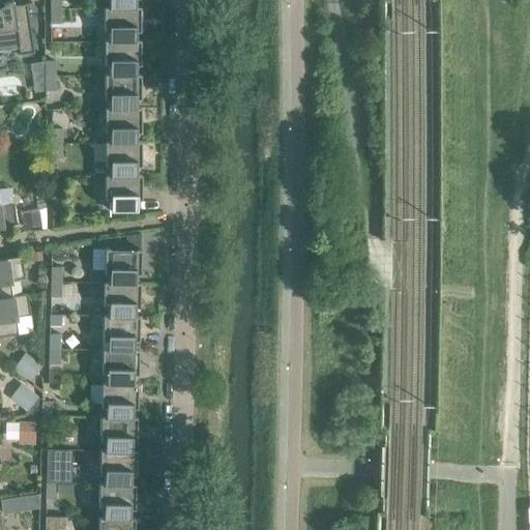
[(49,0),(50,9),(60,9),(59,0),(49,0)]
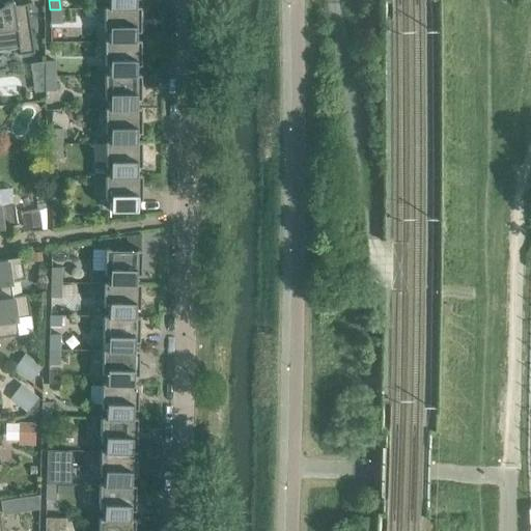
[(107,0),(108,7),(108,8),(135,8),(135,7),(135,0),(107,0)]
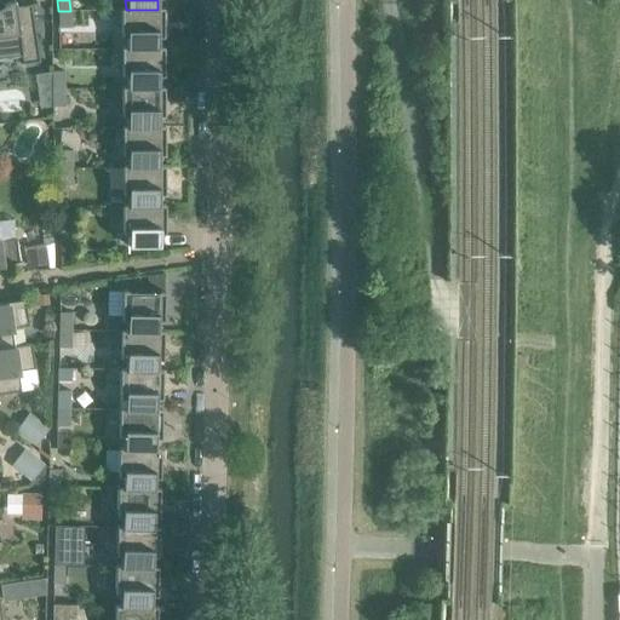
[(21,63),(22,64),(39,62),(30,5),(3,9),(3,7),(3,5),(1,4),(0,3),(0,1),(0,57),(21,55),(22,63),(21,63)]
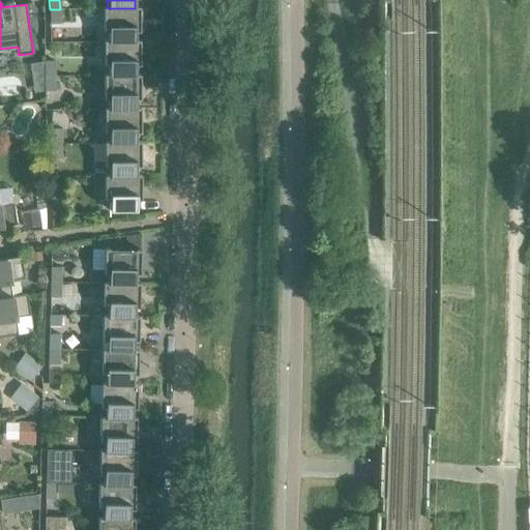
[(108,32),(108,40),(108,42),(135,42),(135,40),(135,32),(139,32),(139,7),(135,7),(135,8),(108,8),(108,7),(104,7),(104,32),(108,32)]
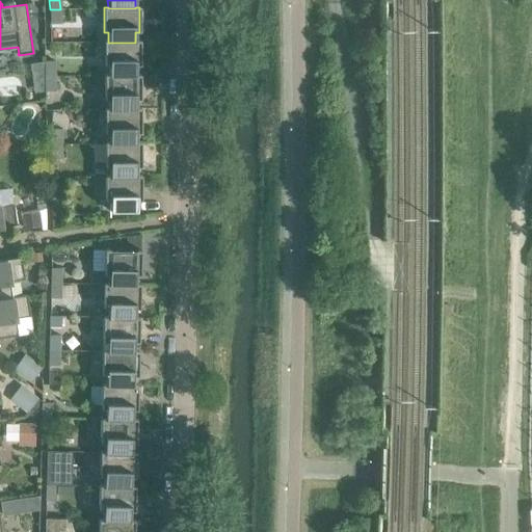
[(60,9),(50,9),(50,24),(60,24),(60,9)]
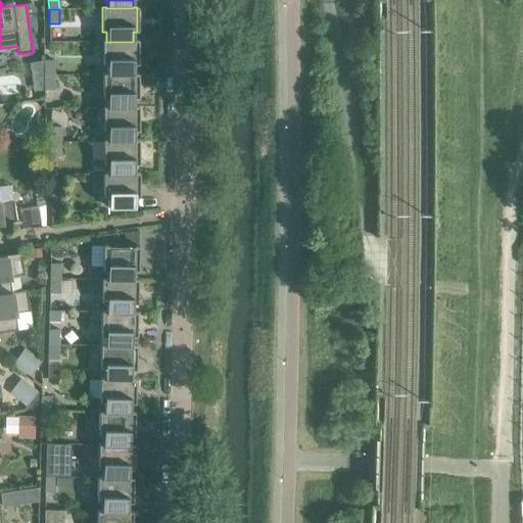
[(106,64),(107,74),(107,75),(134,75),(134,74),(133,64),(138,64),(137,40),(133,40),(133,42),(106,42),(106,40),(102,40),(102,64),(106,64)]
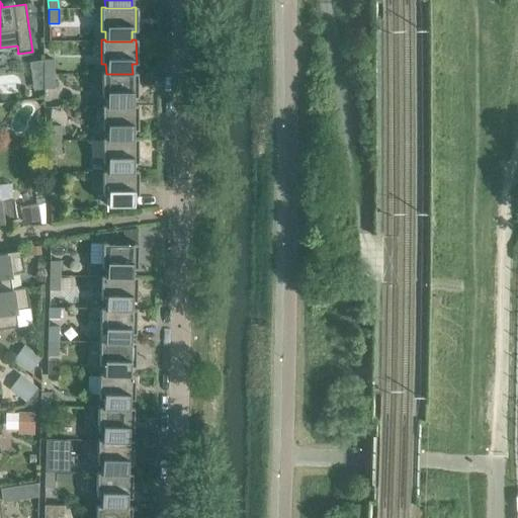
[(42,60),(42,75),(53,75),(53,60),(42,60)]
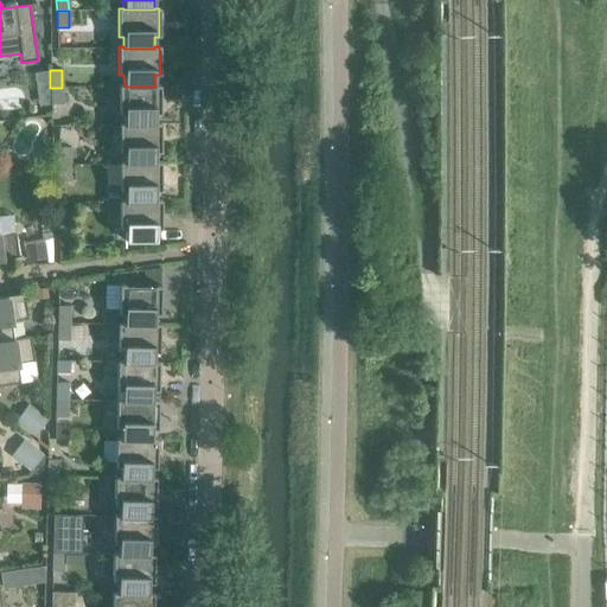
[(125,114),(125,125),(125,126),(155,126),(155,123),(155,114),(160,114),(160,85),(155,85),(155,87),(125,87),(125,85),(119,85),(119,114),(125,114)]
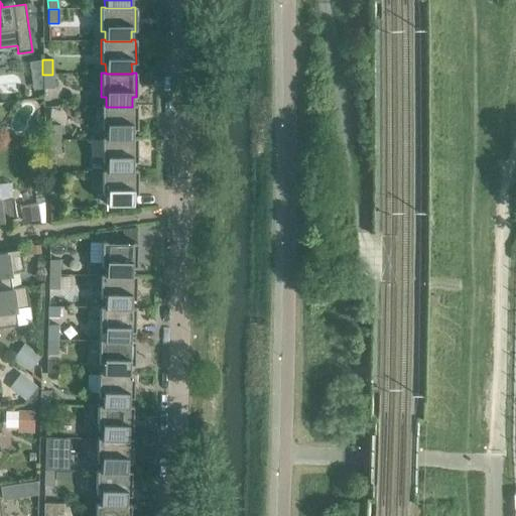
[(52,75),(42,75),(42,89),(52,89),(52,75)]
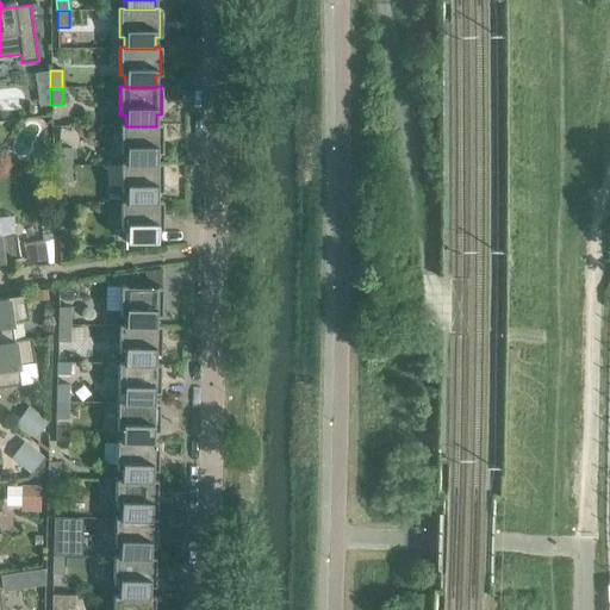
[(0,124),(0,138),(5,142),(12,130),(0,124)]
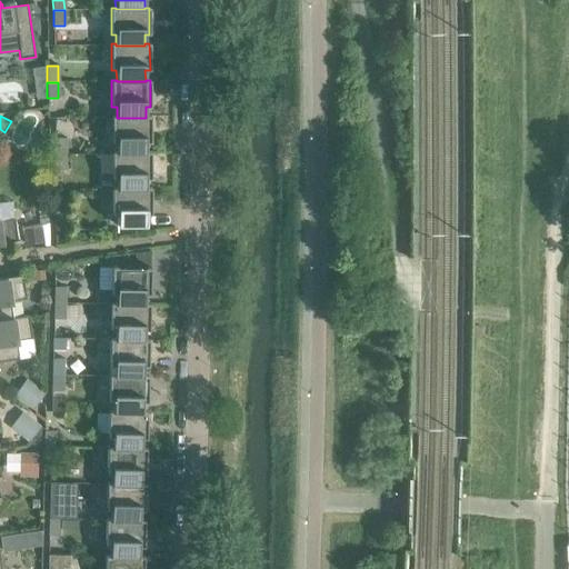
[(117,143),(117,152),(117,153),(146,153),(146,152),(146,142),(150,142),(150,116),(146,116),(146,118),(117,118),(117,117),(111,117),(111,143),(117,143)]
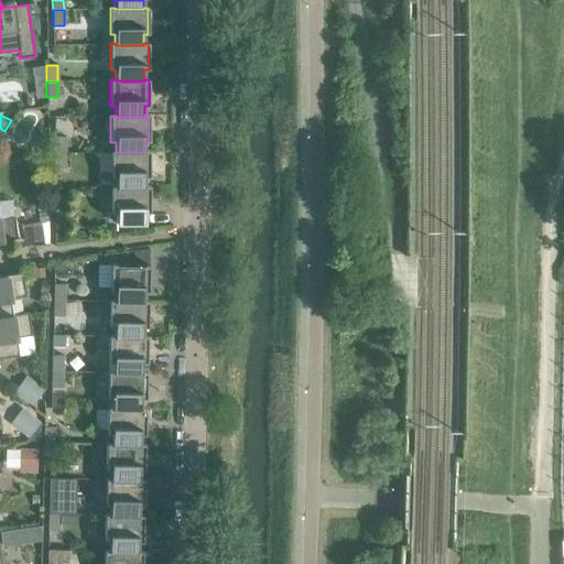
[(54,137),(54,153),(65,153),(65,137),(54,137)]
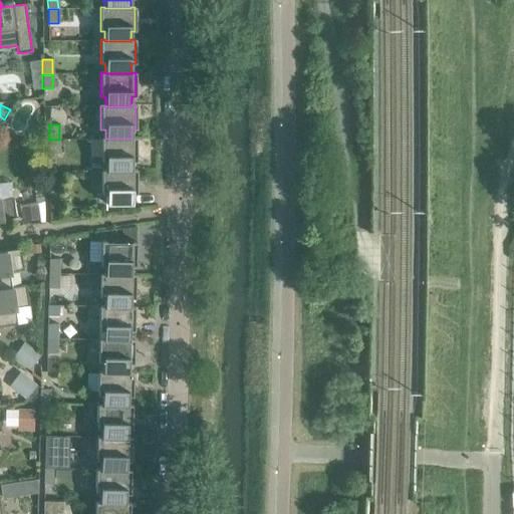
[(105,162),(105,170),(105,172),(132,172),(132,170),(132,162),(136,162),(136,138),(132,138),(132,139),(105,139),(105,138),(101,138),(101,162),(105,162)]
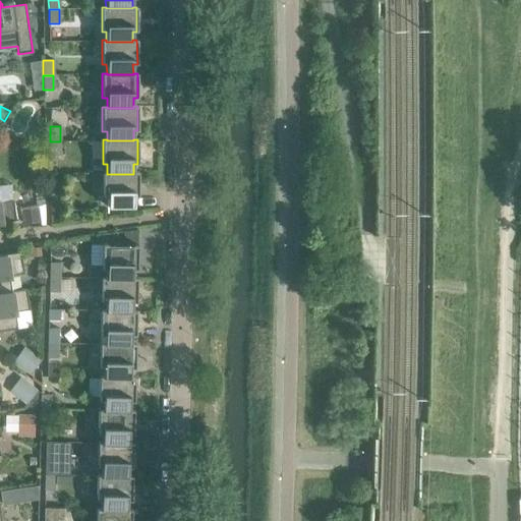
[(60,141),(50,141),(50,156),(60,156),(60,141)]
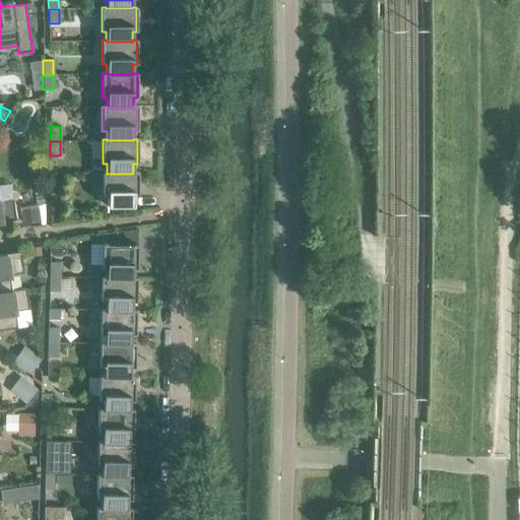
[(107,174),(107,172),(103,172),(103,196),(107,196),(107,207),(134,207),(133,196),(138,196),(138,172),(133,172),(133,174),(107,174)]
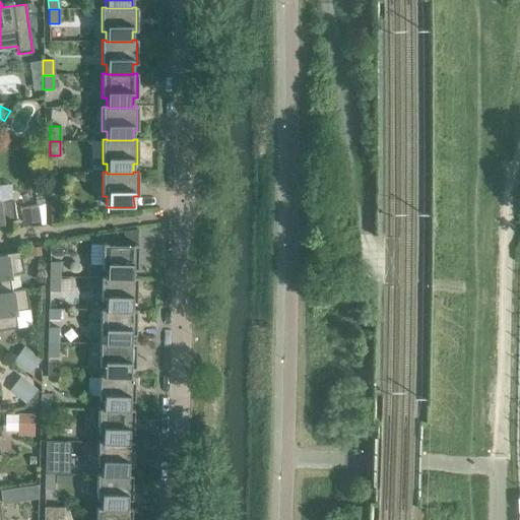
[(43,193),(35,194),(37,204),(44,203),(43,193)]
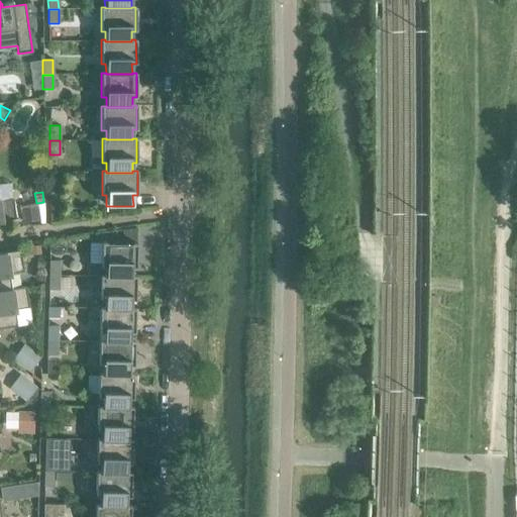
[(49,192),(49,207),(60,207),(60,192),(49,192)]
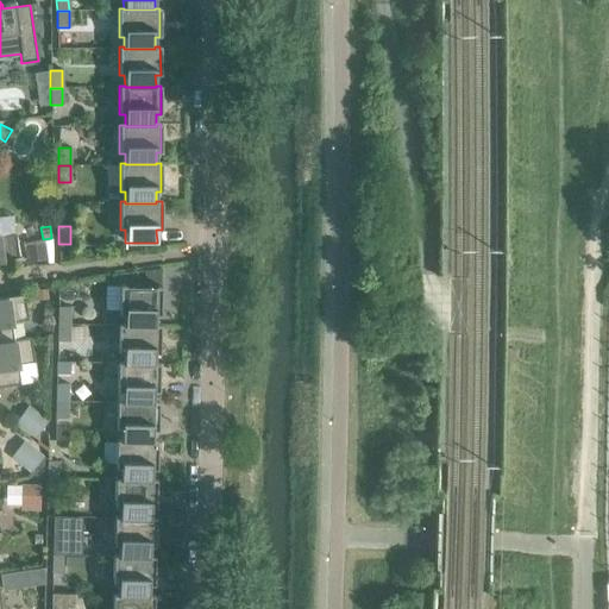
[(0,262),(20,259),(19,257),(18,258),(14,234),(0,236),(0,262)]
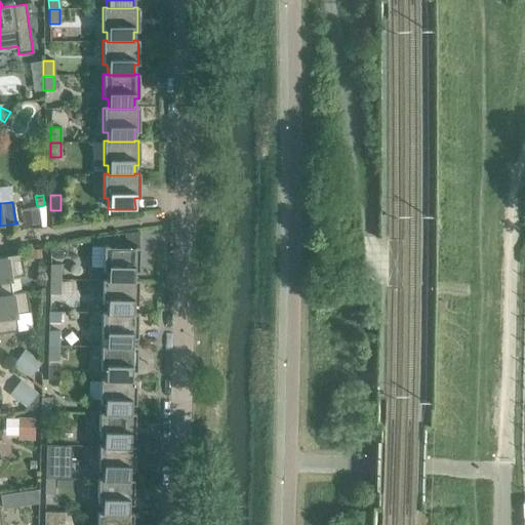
[(36,206),(21,209),(24,226),(39,224),(36,206)]
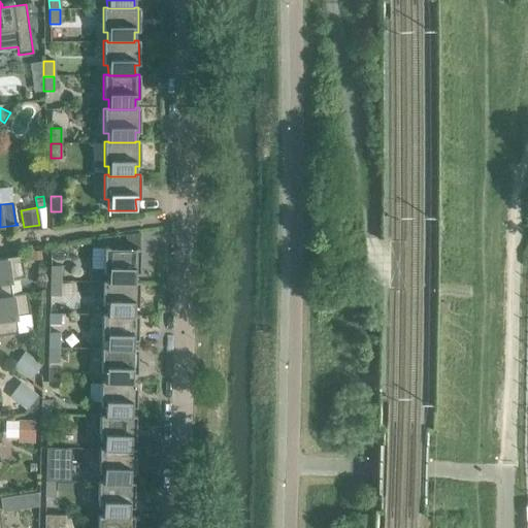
[(107,272),(107,281),(107,283),(134,283),(134,282),(134,273),(139,273),(139,249),(103,248),(103,272),(107,272)]
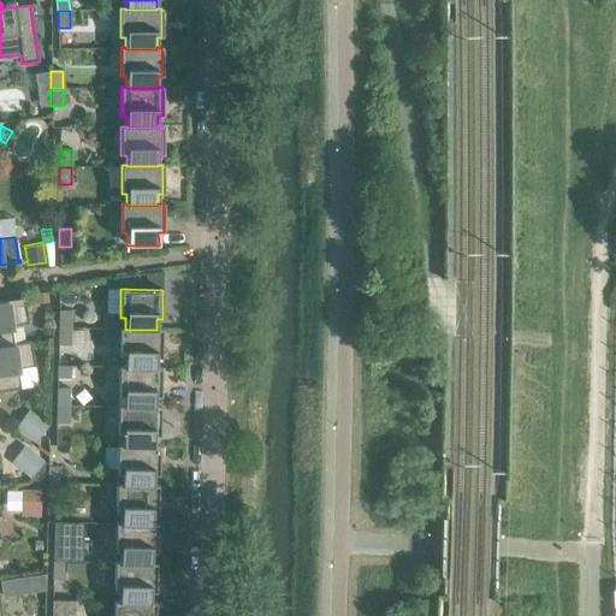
[(47,292),(34,294),(35,304),(48,302),(47,292)]
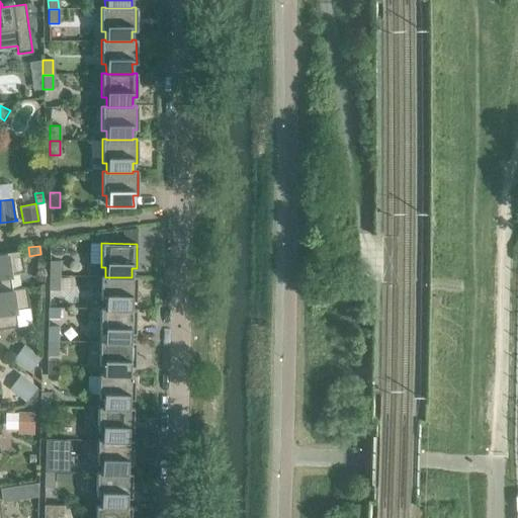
[(0,291),(11,290),(11,289),(9,274),(23,272),(20,252),(21,252),(21,251),(0,254),(0,291)]
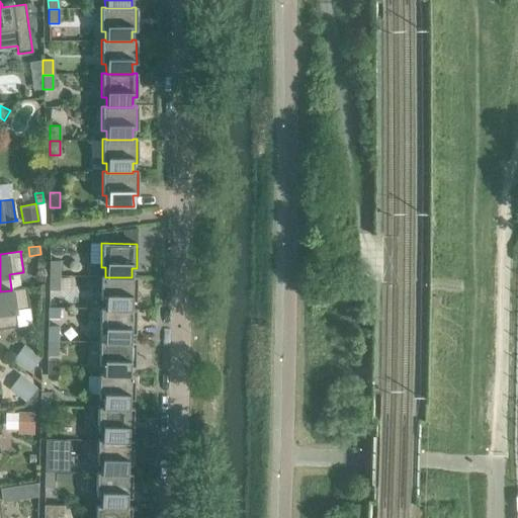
[(49,261),(49,276),(59,276),(59,261),(49,261)]
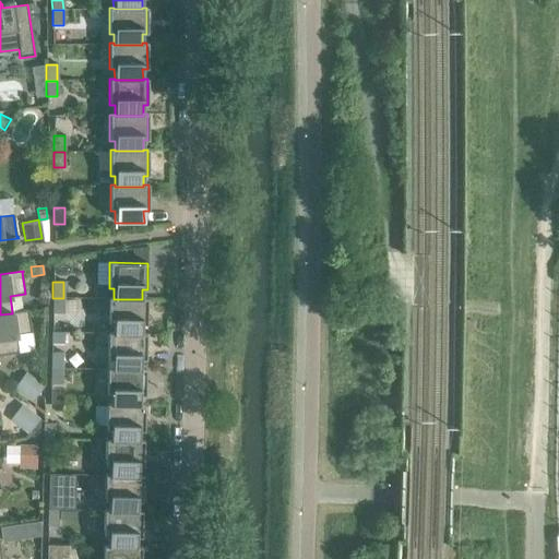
[(113,323),(113,333),(113,334),(141,335),(141,333),(142,324),(146,324),(146,298),(142,298),(142,299),(114,299),(114,297),(109,297),(108,323),(113,323)]
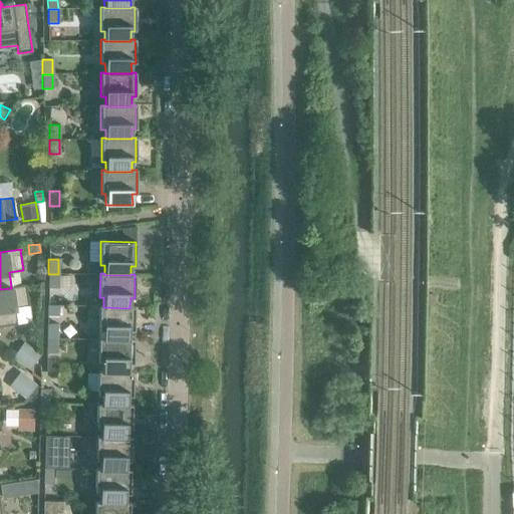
[(58,274),(48,274),(48,288),(58,288),(58,276),(58,274)]
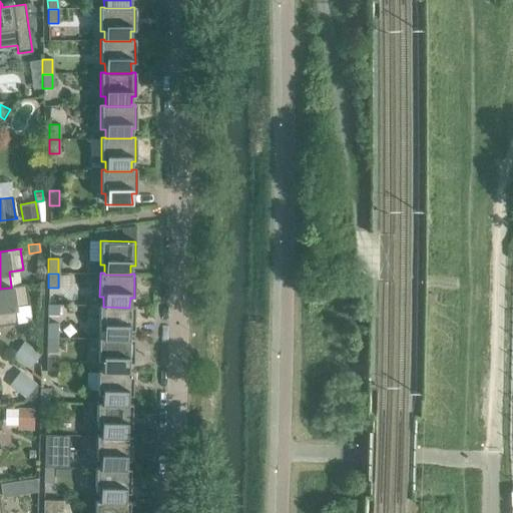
[(58,276),(58,288),(70,288),(70,276),(58,276)]
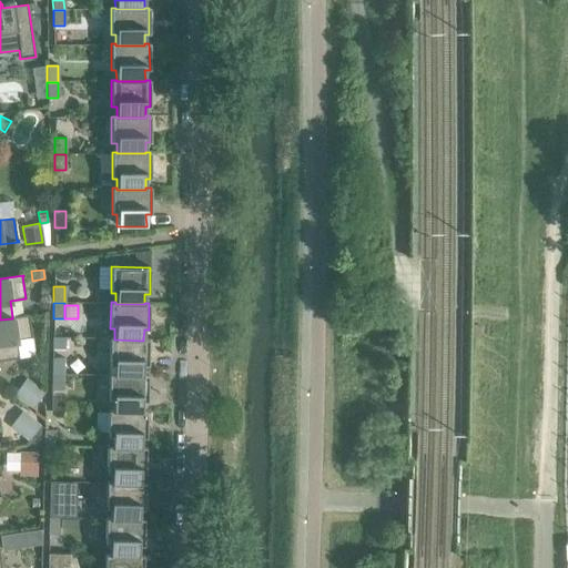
[(0,361),(19,358),(16,341),(31,338),(28,315),(12,317),(12,318),(0,320),(0,361)]
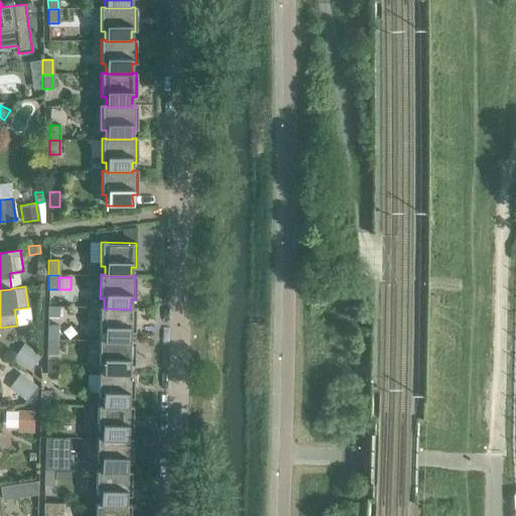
[(47,306),(47,317),(57,317),(58,306),(47,306)]
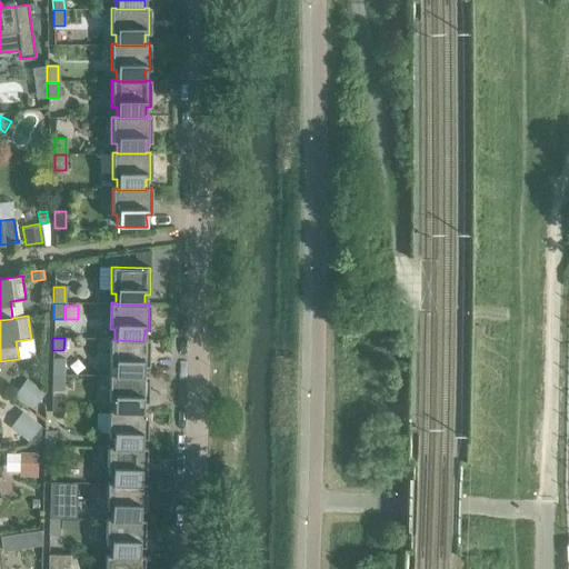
[(115,366),(115,375),(113,377),(143,377),(143,376),(143,366),(148,366),(149,339),(143,339),(143,341),(115,340),(115,339),(110,339),(109,366),(115,366)]
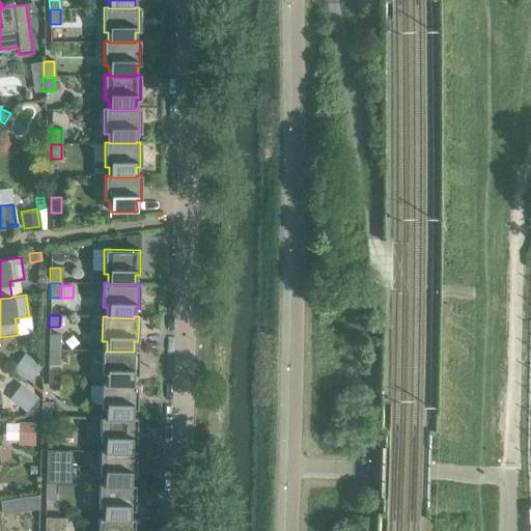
[(49,335),(49,350),(59,351),(59,335),(49,335)]
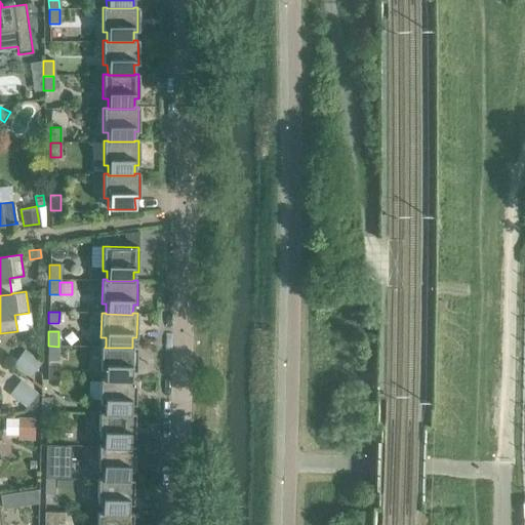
[(58,347),(48,346),(47,361),(57,361),(58,347)]
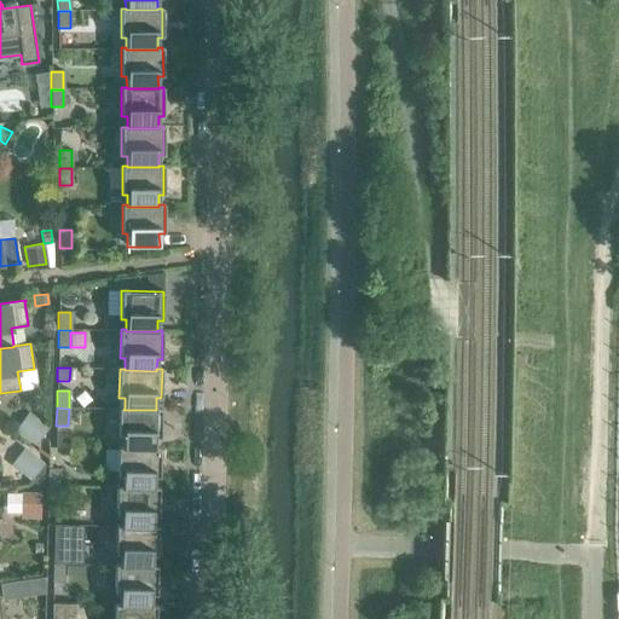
[(123,437),(123,447),(123,449),(155,450),(155,449),(155,438),(160,438),(161,409),(156,409),(156,410),(123,410),(125,408),(119,408),(117,437),(123,437)]
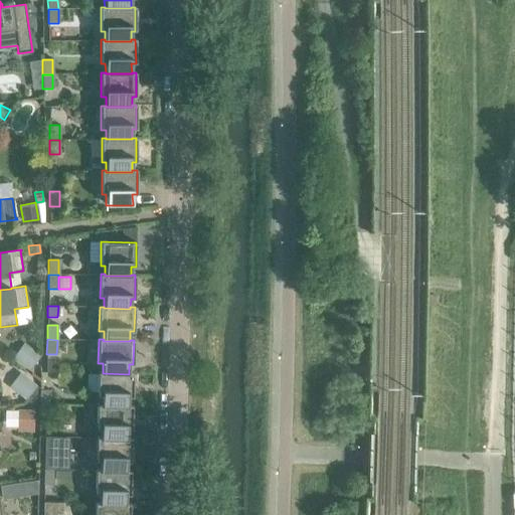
[(28,346),(18,360),(29,369),(40,355),(28,346)]
